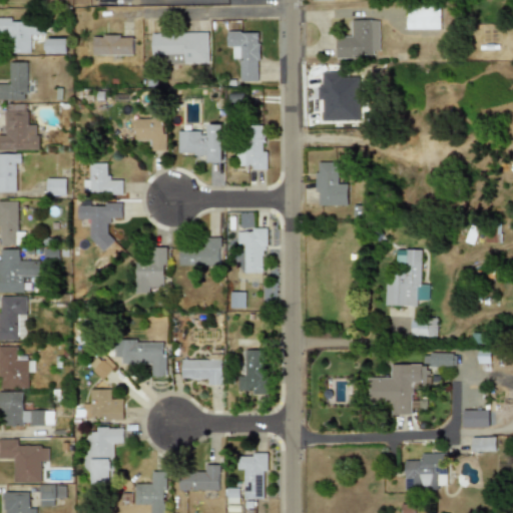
[(30,52),(30,35),(44,36),(44,18),(0,17),(0,35),(7,35),(7,51),(30,52)]
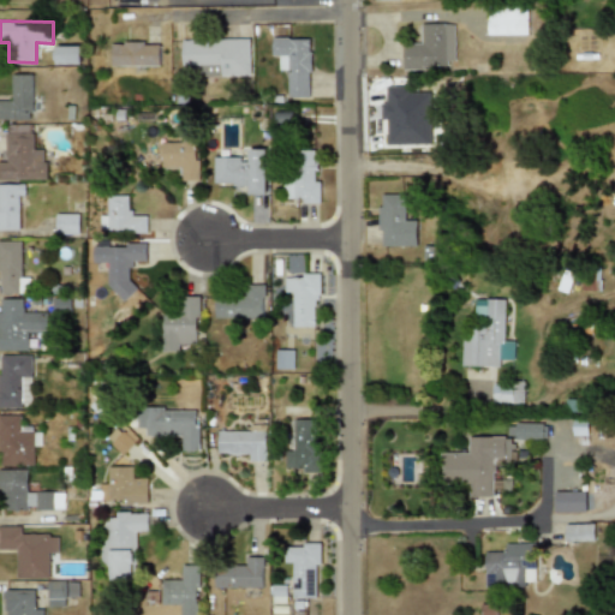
[(401,67),(454,67),(453,23),(419,23),(421,43),(401,43),(401,67)]
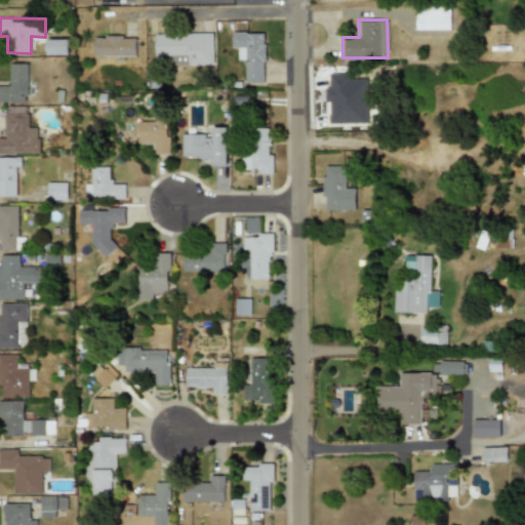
[(214,66),(214,33),(155,33),(155,66),(214,66)]
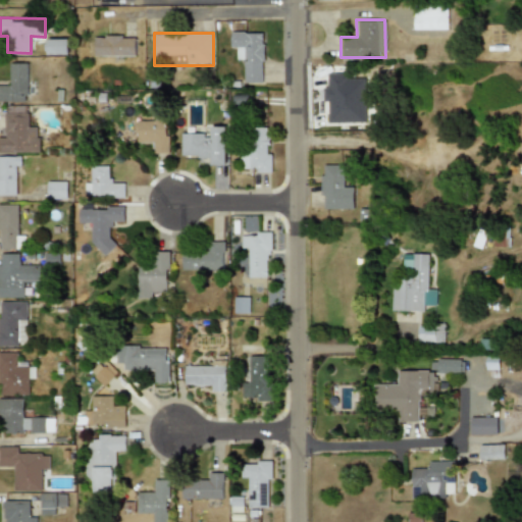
[(243,59),(243,83),(262,83),(262,33),(229,33),(229,47),(236,47),(236,59),(243,59)]
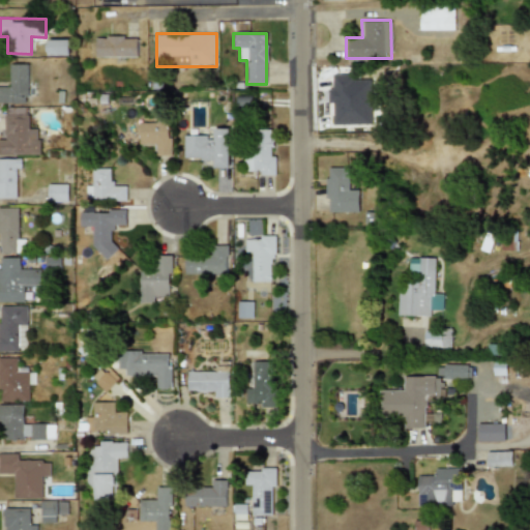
[(138,57),(138,36),(95,36),(95,57),(138,57)]
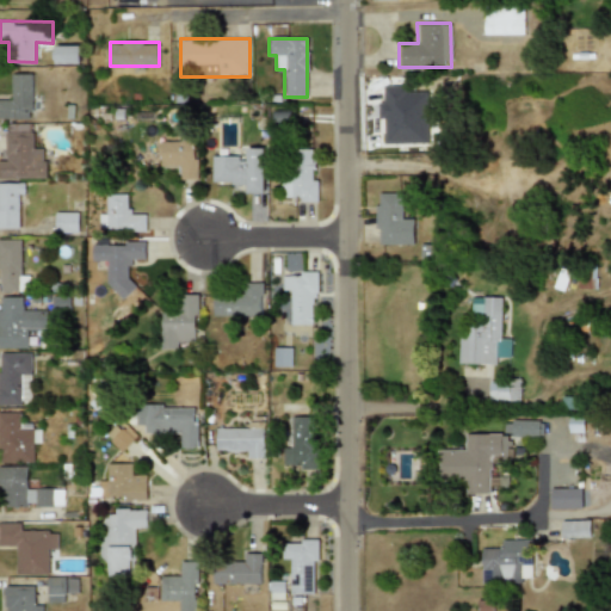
[(80,62),(80,45),(55,45),(55,62),(80,62)]
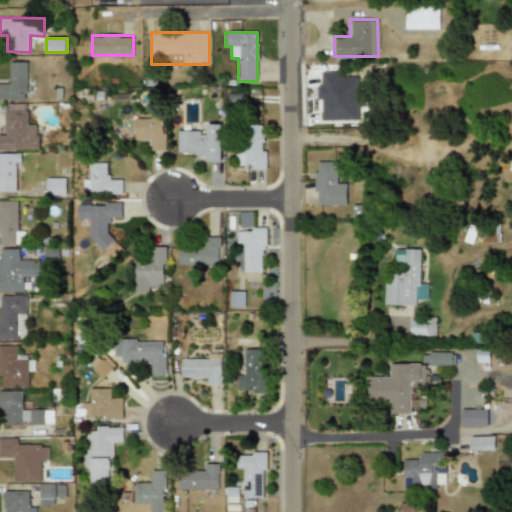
[(25,63),(7,63),(7,83),(0,83),(0,99),(26,99),(26,89),(34,89),(34,78),(25,78),(25,63)]
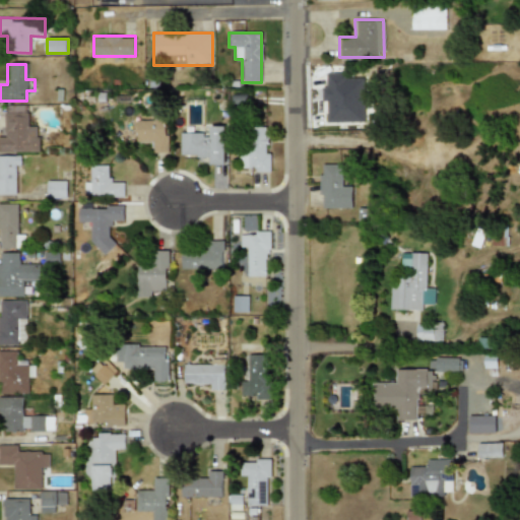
[(326,122),(363,123),(364,74),(325,73),(325,86),(321,86),(321,101),(326,101),(326,122)]
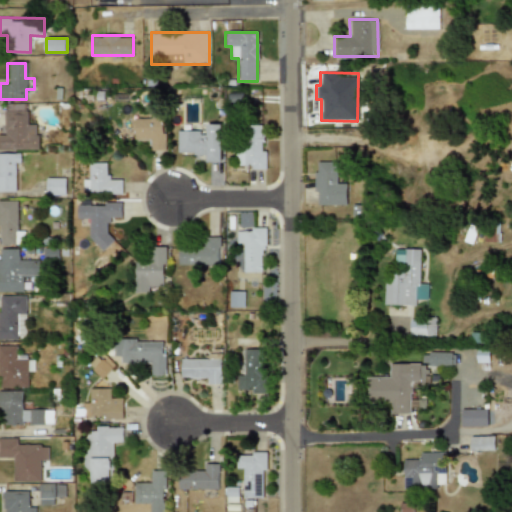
[(0,149),(37,149),(37,124),(27,124),(27,104),(4,103),(4,135),(0,135),(0,149)]
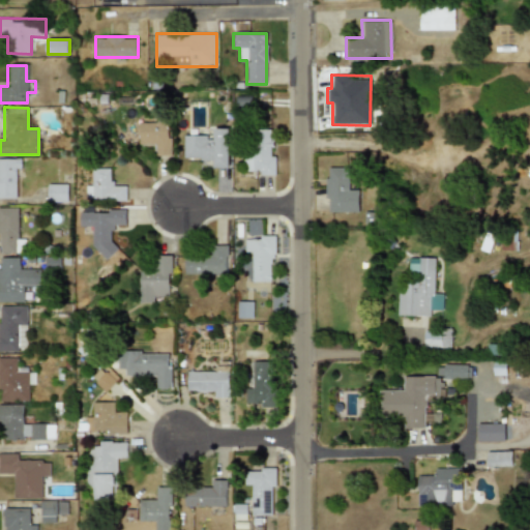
[(172,122),(140,122),(140,145),(159,145),(159,155),(172,155),(172,122)]
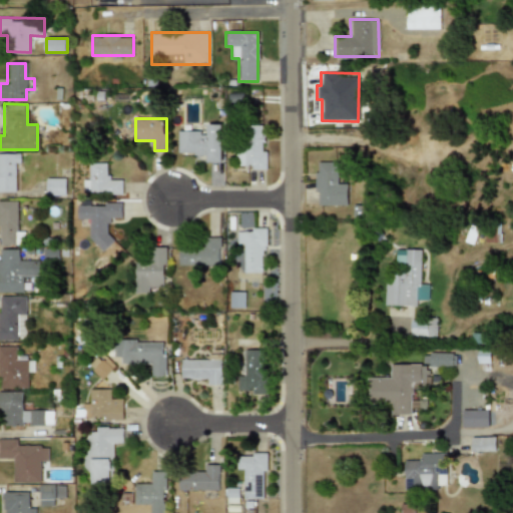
[(222,161),(222,124),(203,124),(203,133),(177,132),(177,152),(201,152),(201,161),(222,161)]
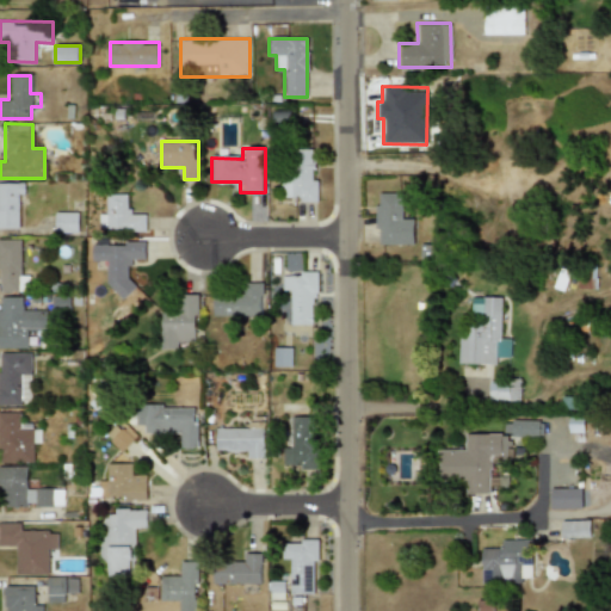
[(292,149),(294,177),(282,177),(282,202),(316,201),(316,149),(292,149)]
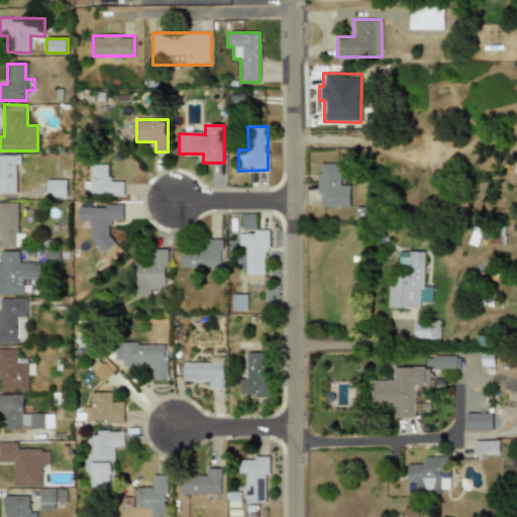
[(0,154),(0,193),(16,194),(17,156),(0,154)]
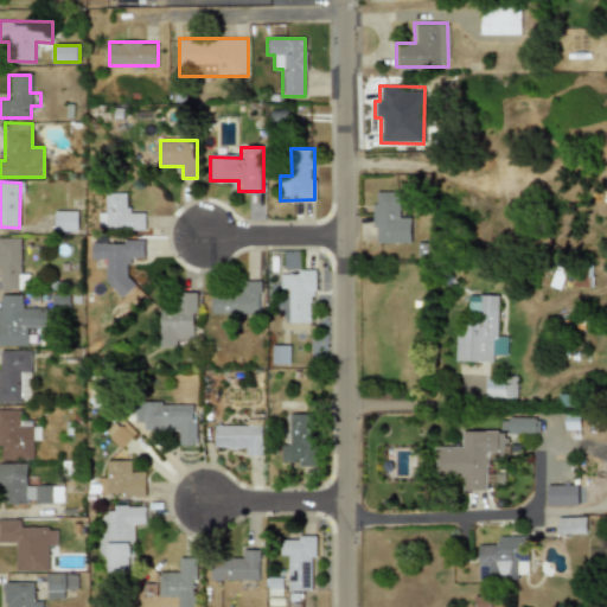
[(375,243),(410,242),(410,217),(400,217),(398,191),(374,192),(375,243)]
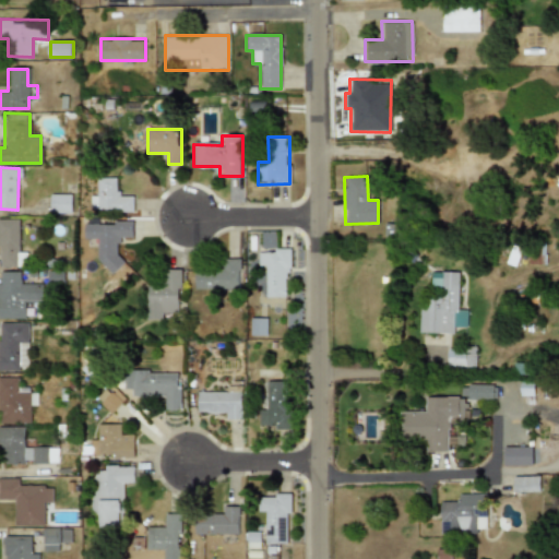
[(121,178),(102,178),(102,190),(91,190),(91,212),(134,212),(134,197),(121,197),(121,178)]
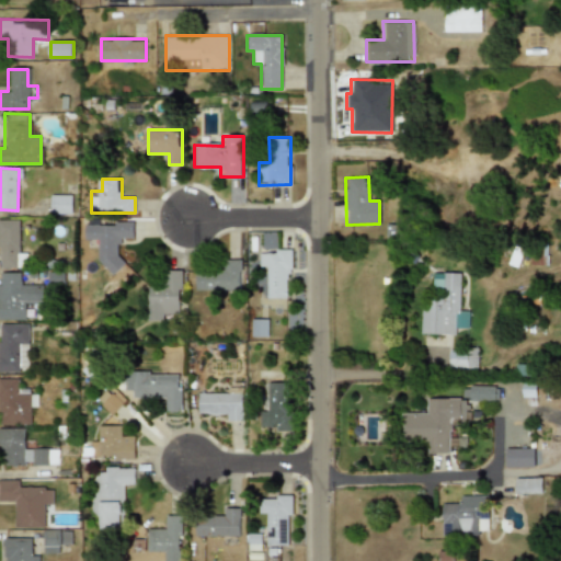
[(72,195),(50,195),(50,213),(72,213),(72,195)]
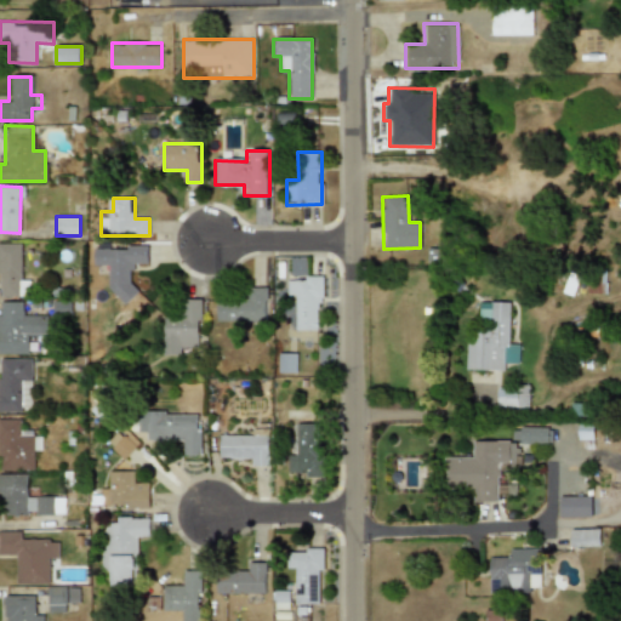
[(0,296),(24,296),(24,243),(0,243),(0,296)]
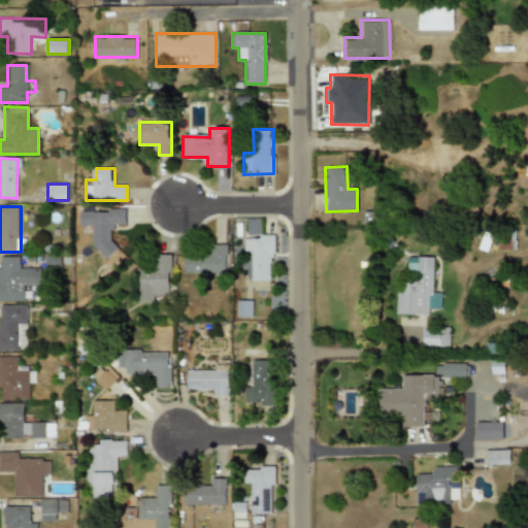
[(80,234),(112,235),(113,226),(126,227),(127,209),(80,208),(80,234)]
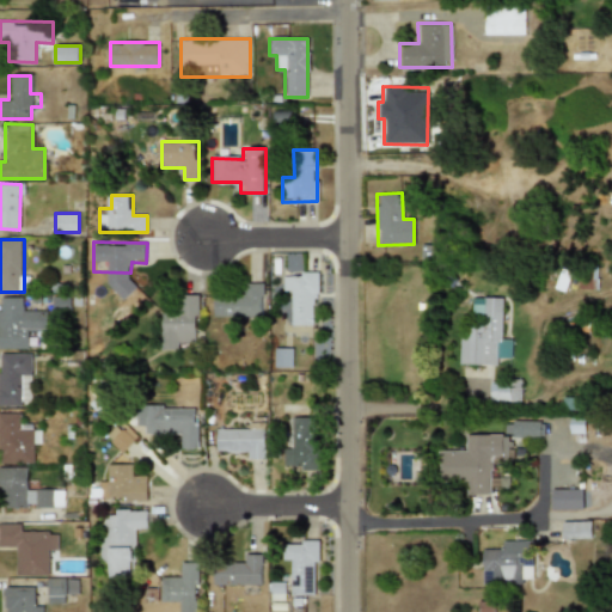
[(318,271),(283,271),(283,297),(294,297),(294,325),(318,325),(318,271)]
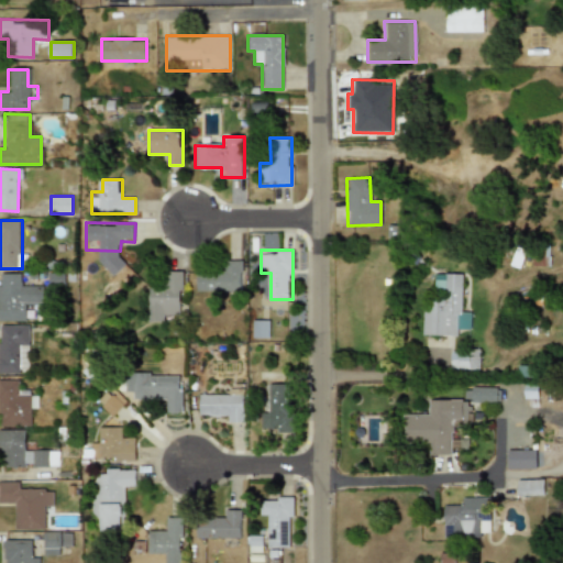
[(242,260),(220,260),(220,271),(196,271),(196,291),(242,291),(242,260)]
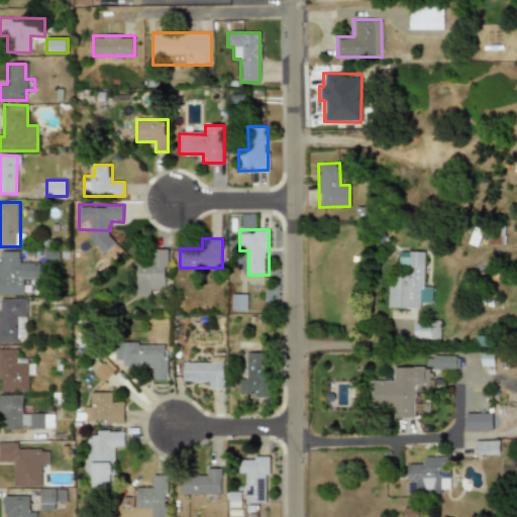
[(168,249),(156,249),(156,260),(136,259),(135,295),(158,295),(158,285),(168,285),(168,249)]
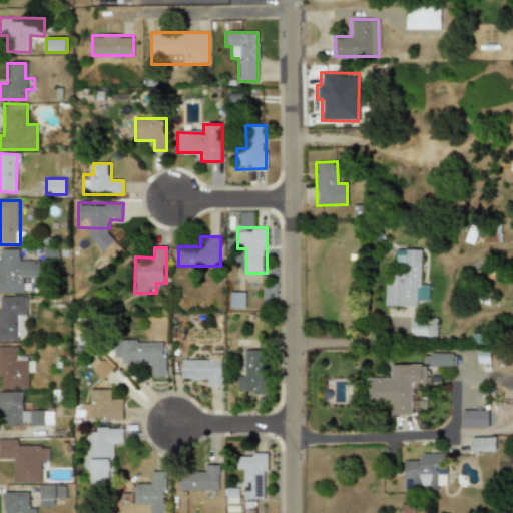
[(0,293),(24,293),(24,249),(0,249),(0,293)]
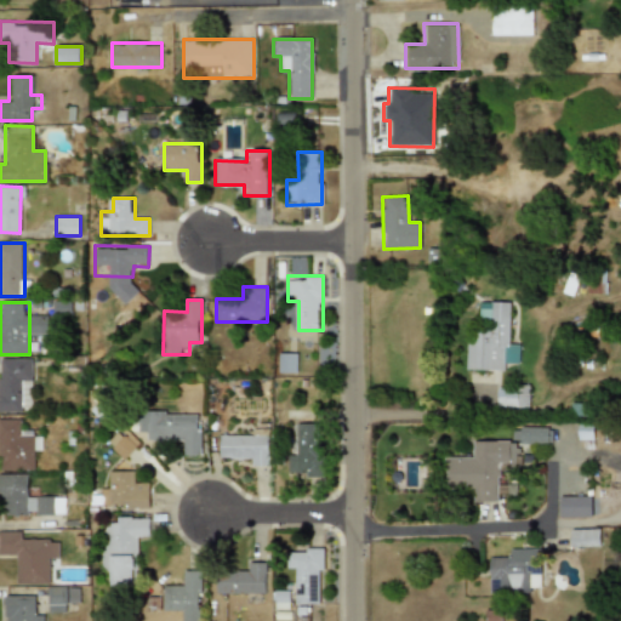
[(503,370),(503,363),(518,364),(518,346),(508,345),(510,302),(478,302),(478,330),(468,330),(467,369),(503,370)]
